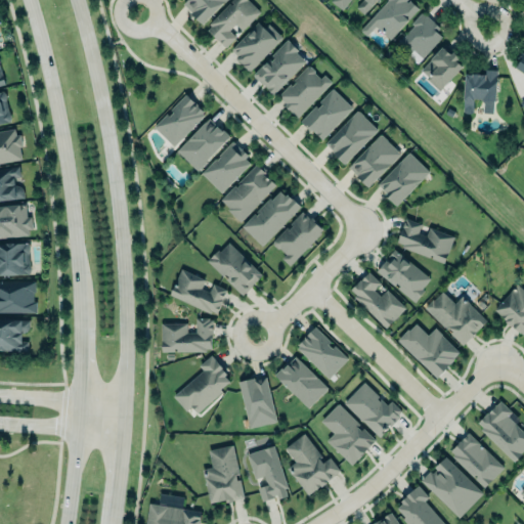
[(223,0),(184,0),(181,4),(201,24),(223,0)]
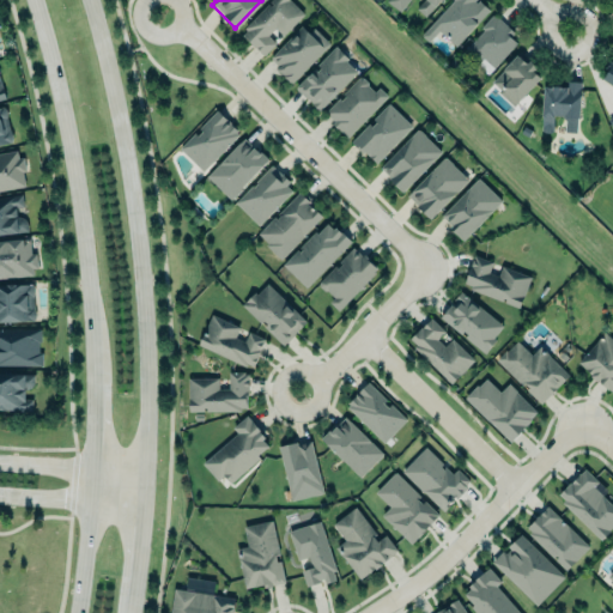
[(271,0),(290,0),(304,14),(283,36),(275,29),(267,36),(275,43),(263,56),(242,36),(247,31),(243,28),(271,0)]
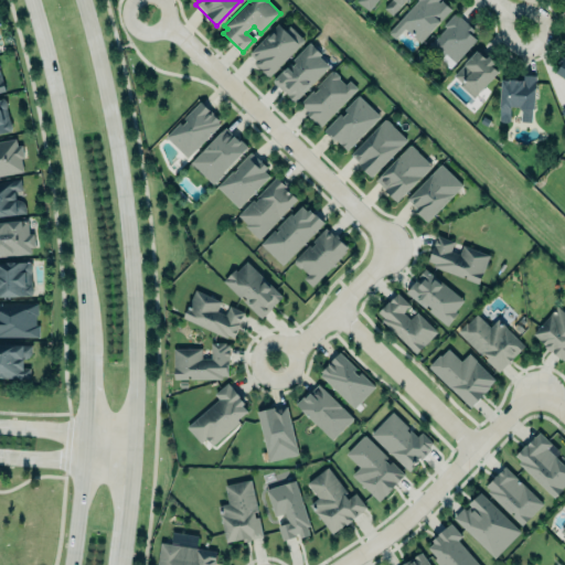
[(353,1),(353,0),(407,0),(392,18),(382,8),(388,0),(377,0),(368,12),(353,1)]
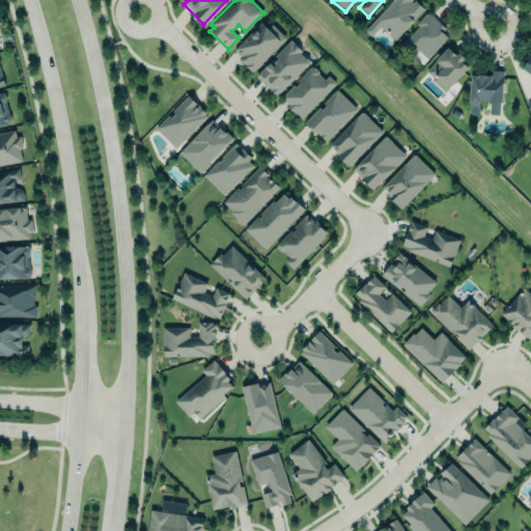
[(363,30),(391,0),(416,0),(425,8),(394,42),(380,28),(370,37),(363,30)]
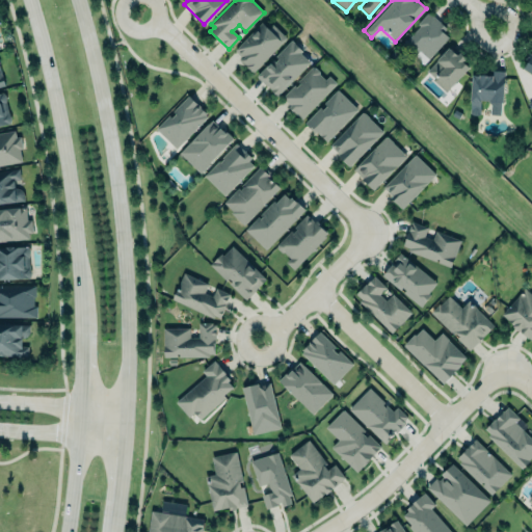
[(402,44),(419,26),(417,24),(427,12),(432,16),(439,22),(447,28),(443,32),(448,37),(428,59),(419,51),(414,54),(402,44)]
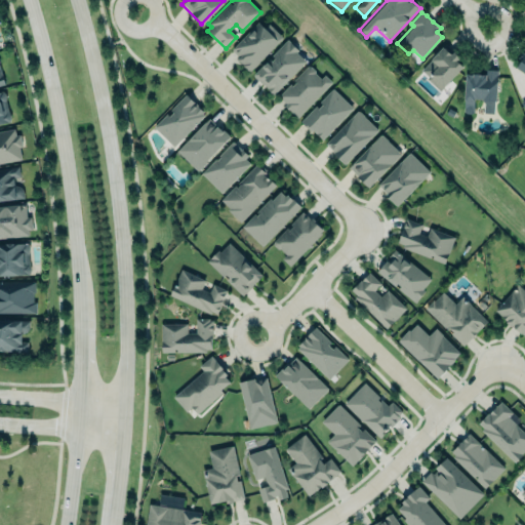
[(229,50),(249,71),(280,38),(259,18),(229,50)]
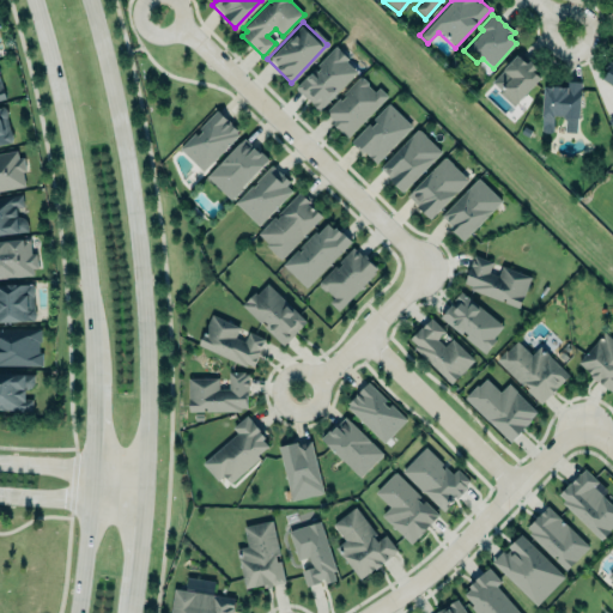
[(292,89),(335,44),(350,59),(347,61),(358,72),(319,113),(292,89)]
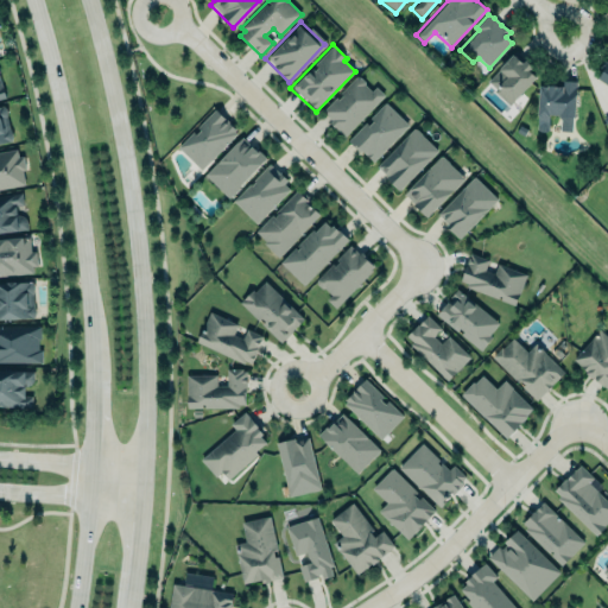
[(487,81),(495,89),(494,90),(510,106),(536,77),(529,71),(532,68),(526,62),(523,64),(512,55),(487,81)]
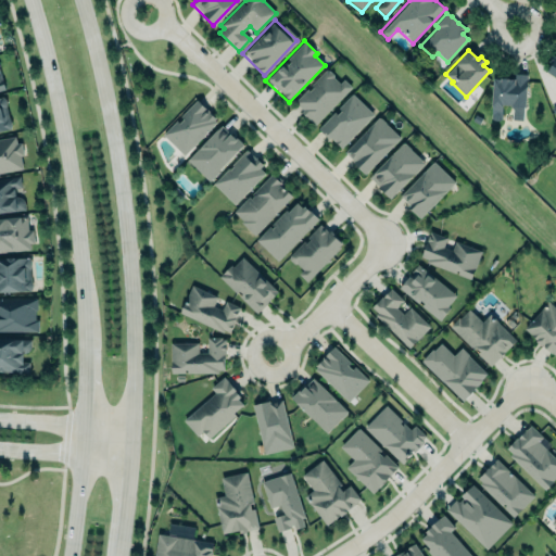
[(293,103),(315,124),(351,86),(342,79),(340,83),(325,68),(293,103)]
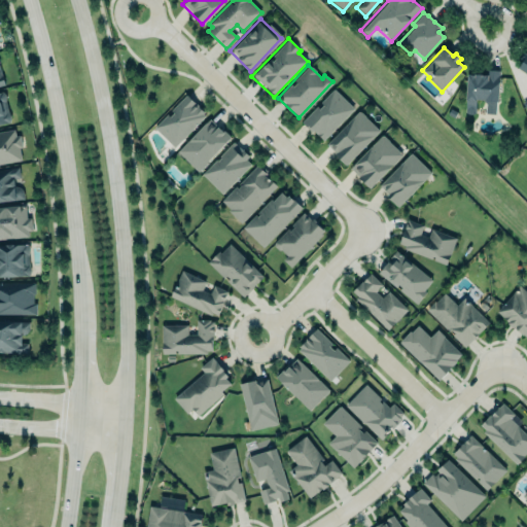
[(467,74),(469,74),(473,75),(475,74),(482,75),(488,75),(488,70),(499,70),(498,81),(499,82),(498,100),(496,103),(495,114),(485,113),(486,103),(483,100),(477,100),(476,108),(476,112),(473,114),(467,114),(465,111),(466,101),(467,74)]
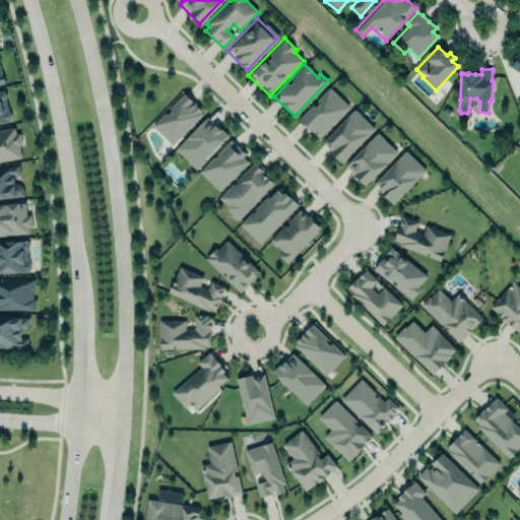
[(329,87),(349,108),(319,139),(310,130),(306,129),(303,126),(298,121),(313,105),(315,108),(319,105),(317,101),(329,87)]
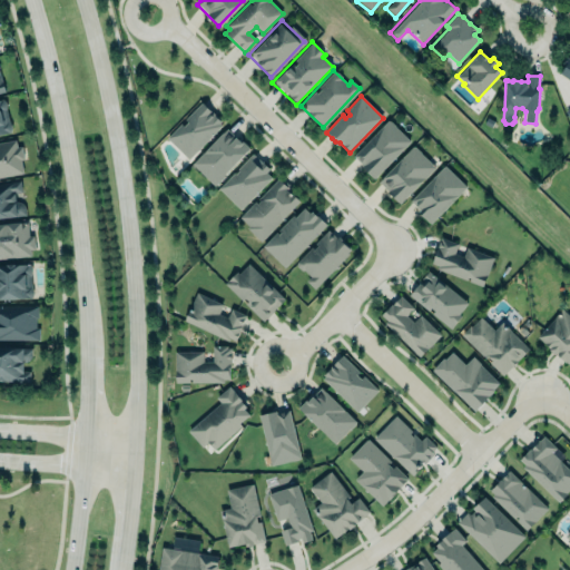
[(0,134),(10,131),(11,129),(11,125),(9,121),(6,108),(7,107),(6,104),(5,100),(2,99),(0,99),(0,134)]
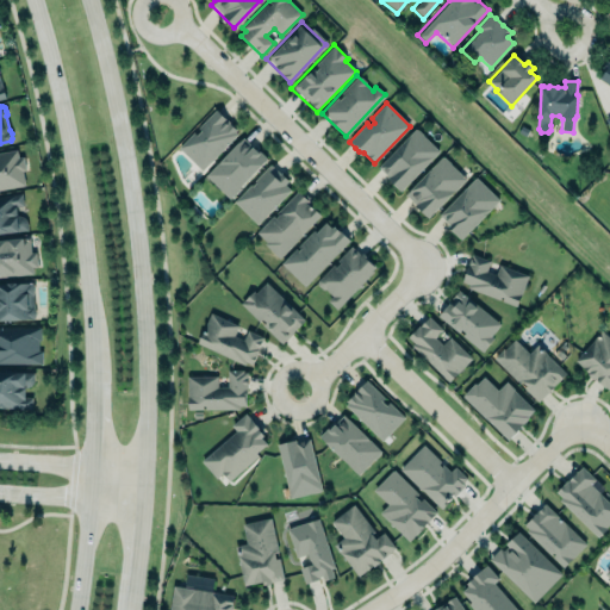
[(178,148),(201,170),(238,131),(213,109),(178,148)]
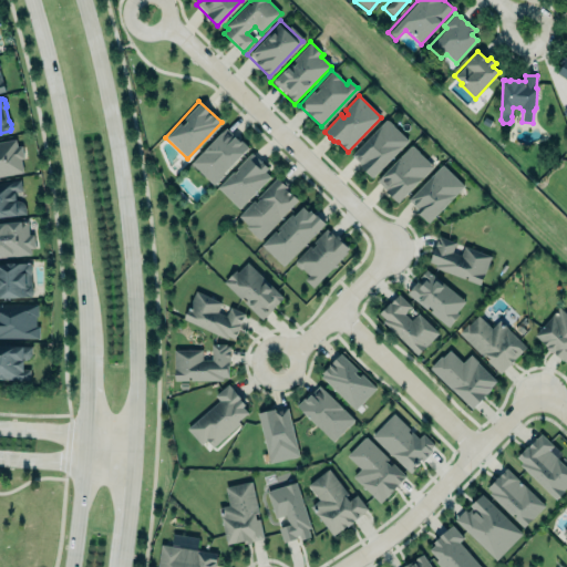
[(408,140),(384,119),(350,156),(372,177),(408,140)]
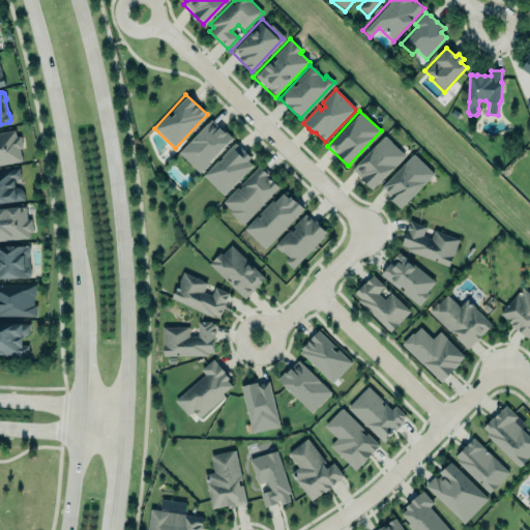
[(179,152),(211,120),(225,133),(226,133),(226,131),(231,137),(231,138),(232,139),(199,172),(179,152)]
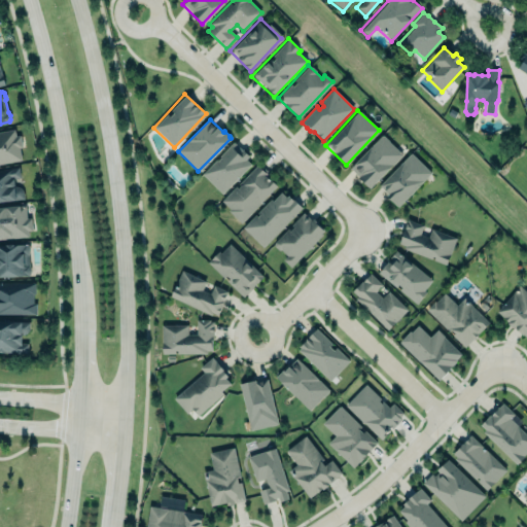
[(0,132),(0,164),(22,162),(18,130),(0,132)]
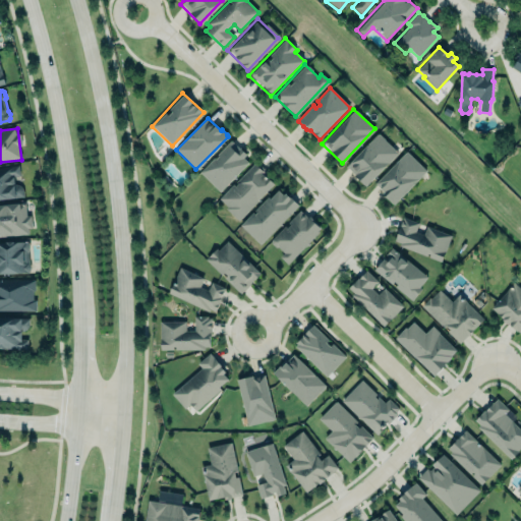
[(364,187),(398,154),(378,133),(346,166),(354,174),(353,176),(364,187)]
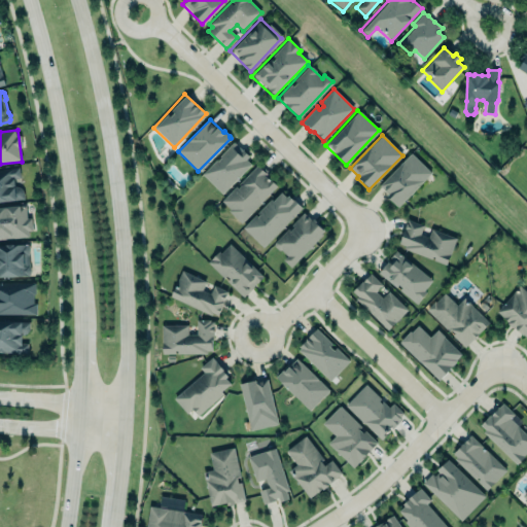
[(221,194),(252,162),(232,142),(201,174),(221,194)]
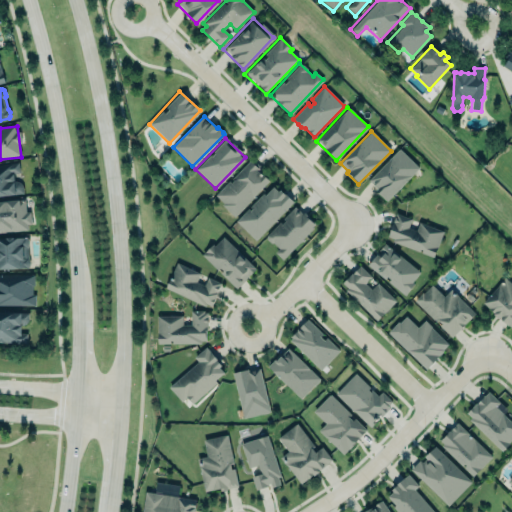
[(399,149),(419,168),(386,202),(375,191),(379,188),(377,188),(369,181),(399,149)]
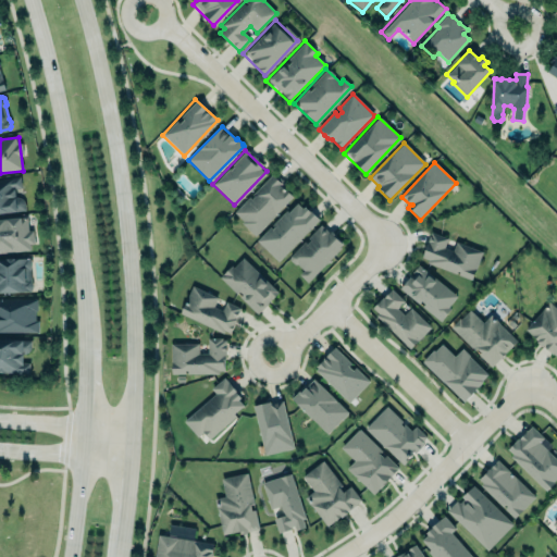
[(292,196),(285,188),(284,189),(280,185),(283,182),(273,172),(234,212),(243,221),(242,222),(255,235),(292,196)]
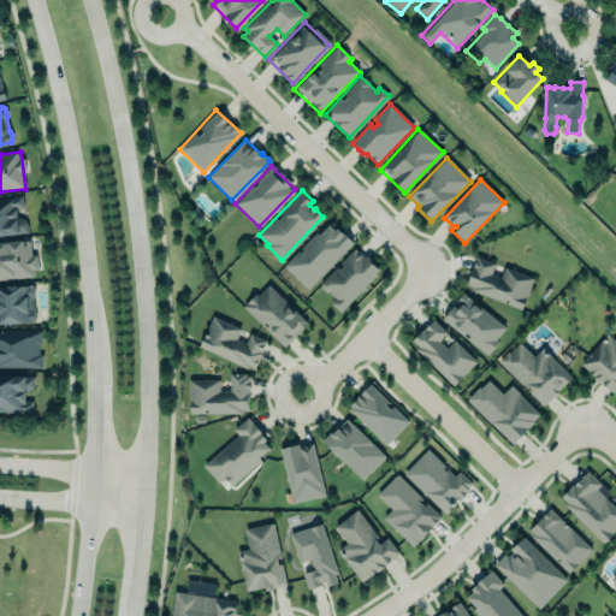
[(0,236),(27,234),(23,196),(0,197),(0,236)]
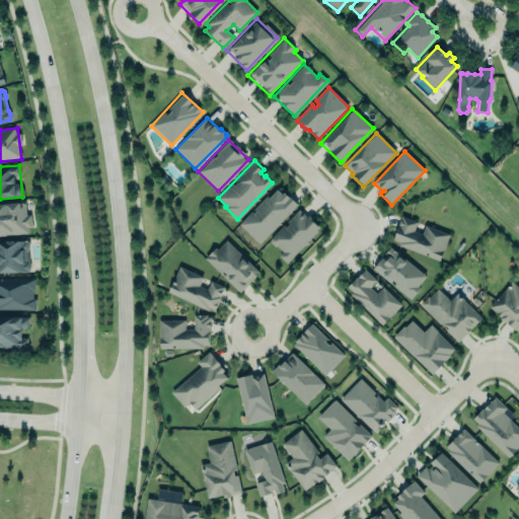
[(297,203),(258,242),(239,222),(266,195),(268,197),(277,188),(281,193),(283,191),(288,195),(289,195),(297,203)]
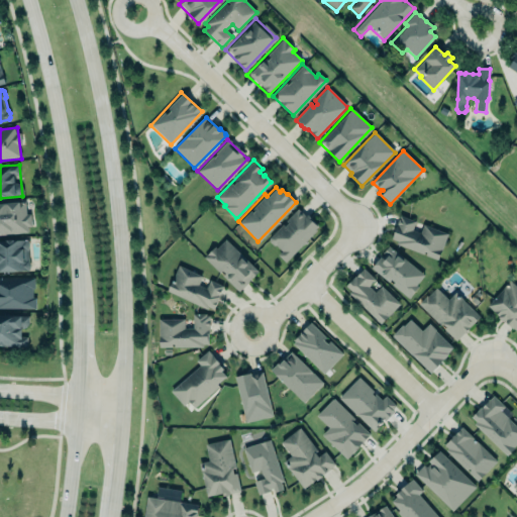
[(0,234),(31,231),(29,213),(26,213),(25,202),(0,203),(0,234)]
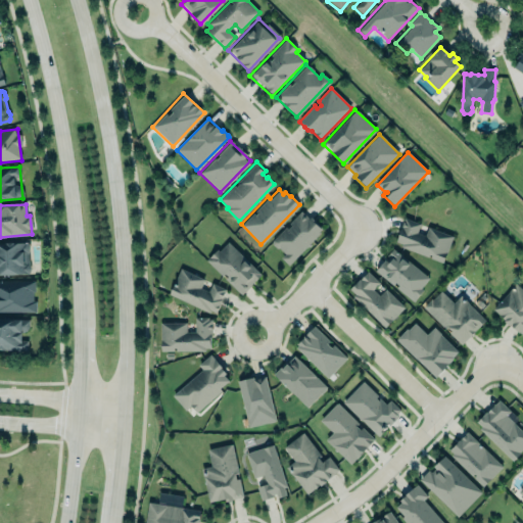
[(269,243),(290,263),(321,229),(300,209),(269,243)]
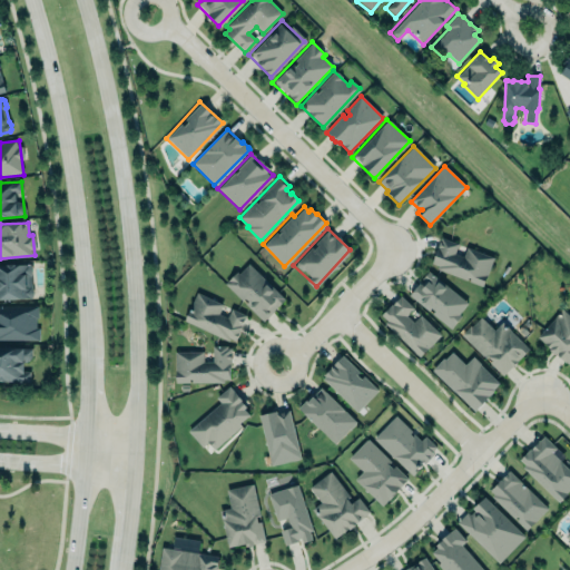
[(440,235),(430,262),(438,264),(436,267),(482,284),(492,256),(467,246),(463,255),(454,252),(459,242),(440,235)]
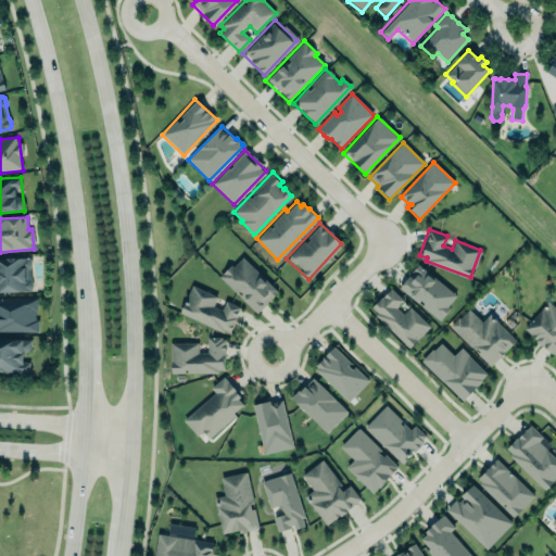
[(276,292),(241,255),(219,276),(254,313),(276,292)]
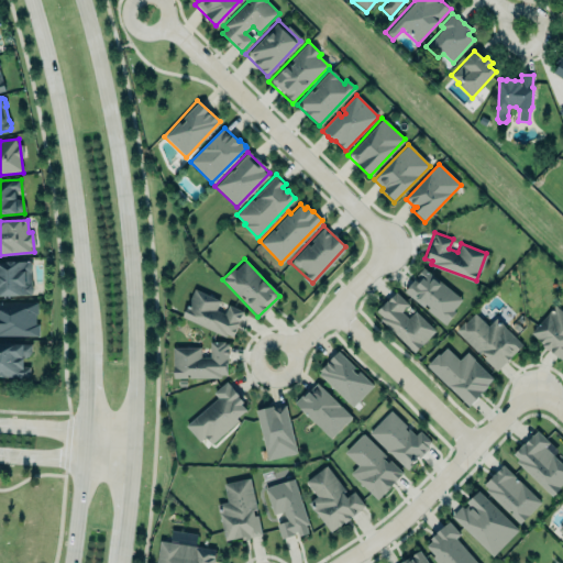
[(0,296),(31,295),(32,291),(32,289),(32,288),(32,285),(31,283),(30,272),(31,269),(31,267),(32,265),(31,263),(29,260),(0,261),(0,296)]
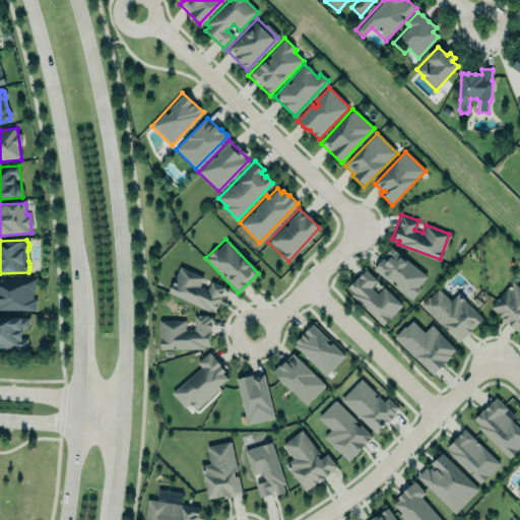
[(373,267),(410,299),(420,287),(417,285),(427,275),(391,245),(384,252),(386,254),(383,257),(382,256),(373,267)]
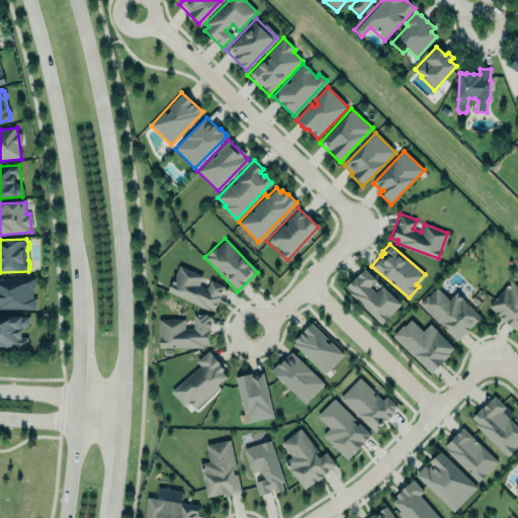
[(167,291),(179,265),(201,276),(198,284),(206,288),(209,279),(224,286),(213,310),(208,307),(207,310),(167,291)]
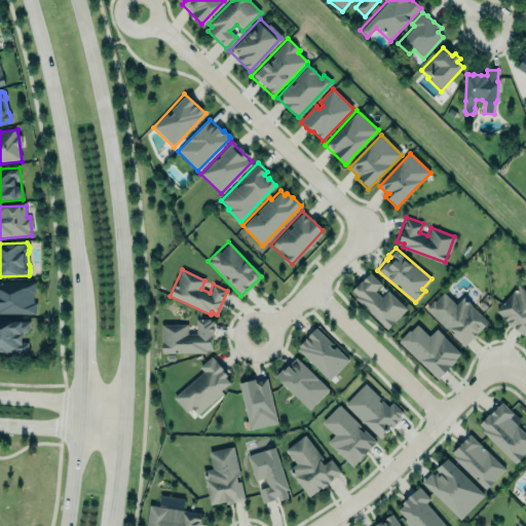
[(350,289),(355,294),(353,296),(386,329),(407,307),(387,289),(381,296),(374,290),(381,283),(369,271),(362,278),(361,278),(350,289)]
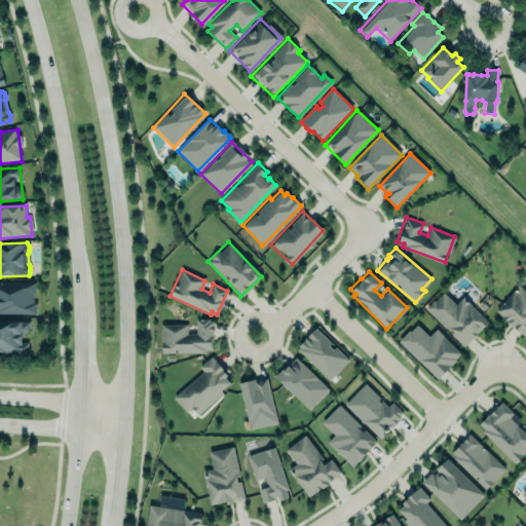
[(0,312),(34,313),(35,283),(0,282),(0,312)]
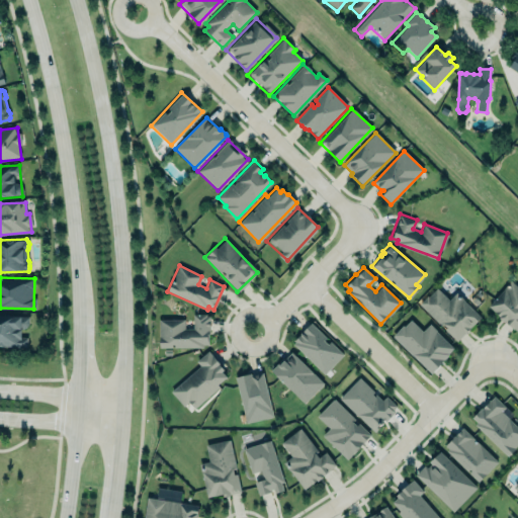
[(487,307),(515,330),(517,326),(517,285),(517,287),(509,280),(487,307)]
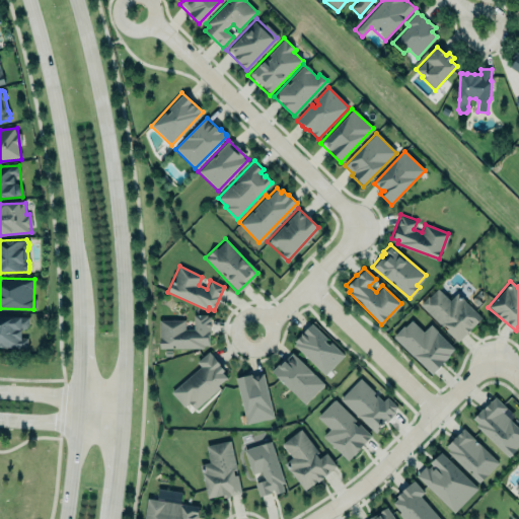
[(457,341),(482,316),(457,291),(450,299),(438,287),(429,296),(428,295),(420,304),(457,341)]
